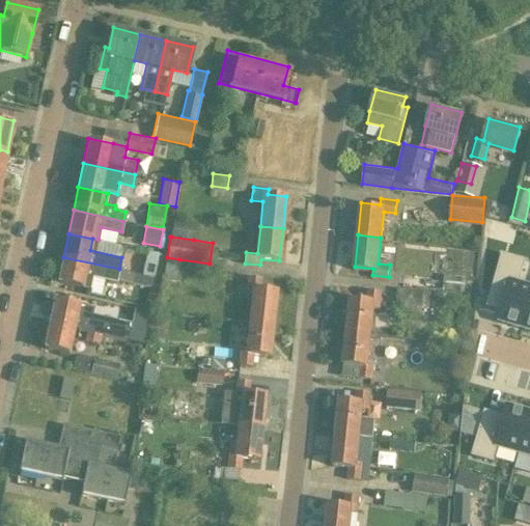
[(503,247),(491,291),(506,295),(501,314),(523,321),(529,297),(529,278),(520,275),(526,253),(503,247)]
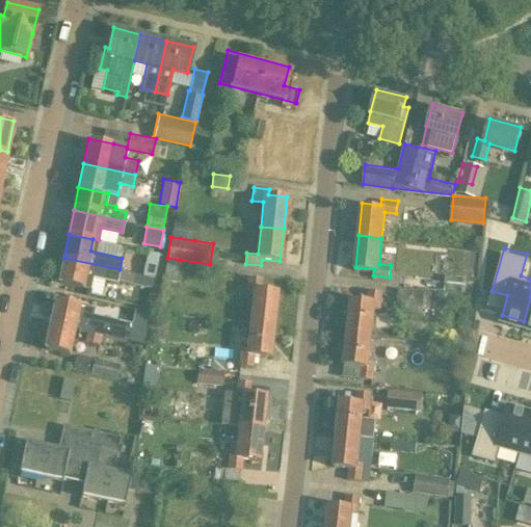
[(159,252),(149,249),(148,249),(142,273),(155,277),(159,252)]
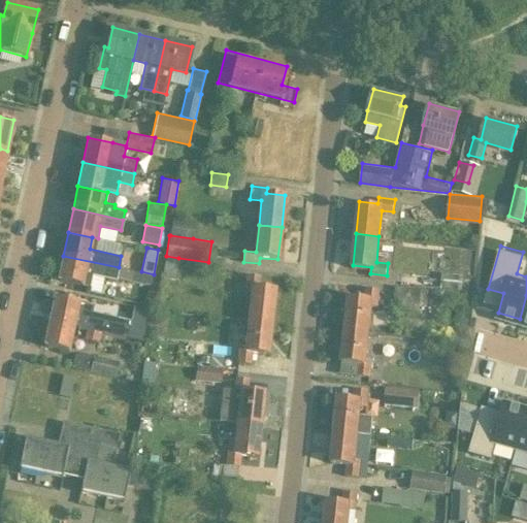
[(58,280),(90,287),(92,273),(105,275),(116,279),(119,267),(63,256),(58,280)]
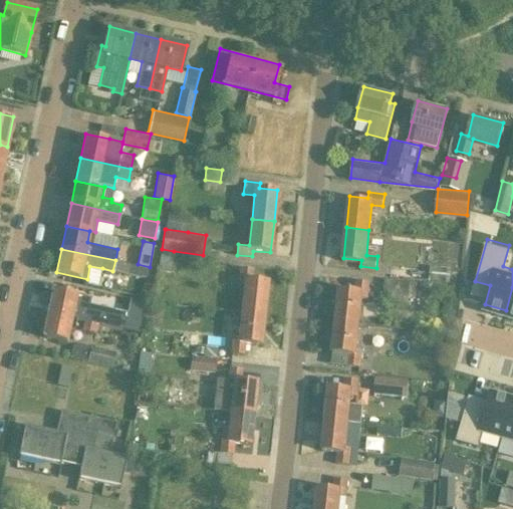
[(171,270),(174,251),(162,249),(159,268),(171,270)]
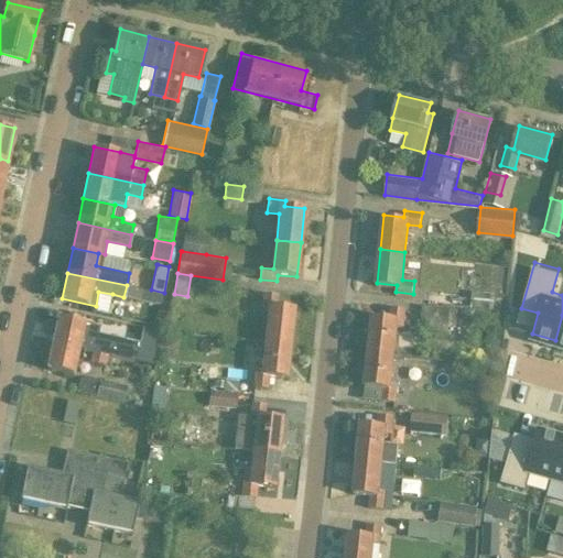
[(471,291),(426,288),(425,303),(469,305),(471,291)]
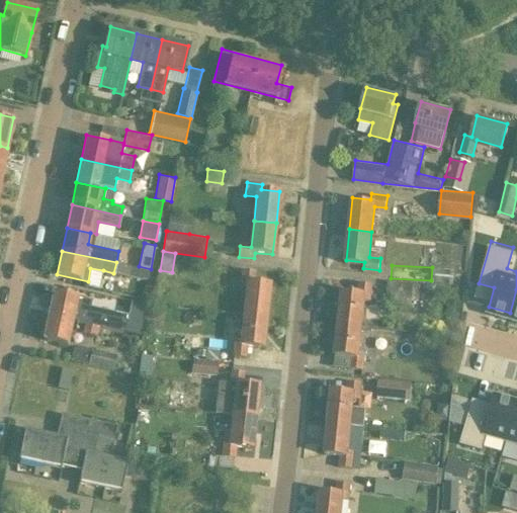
[(269,283),(253,281),(254,271),(243,269),(242,284),(247,285),(244,313),(266,315),(269,283)]
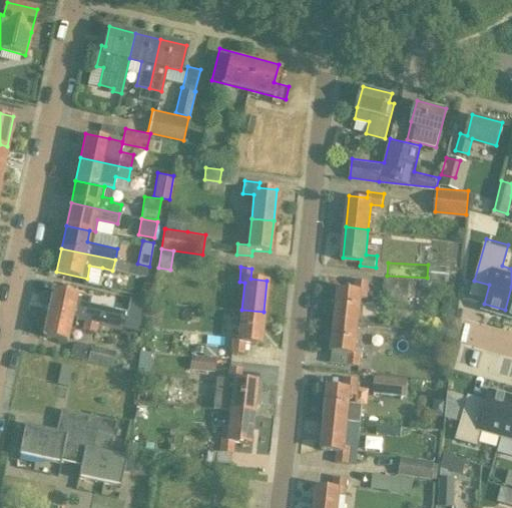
[(409,279),(385,277),(383,298),(408,300),(408,297),(415,297),(417,280),(409,280),(409,279)]
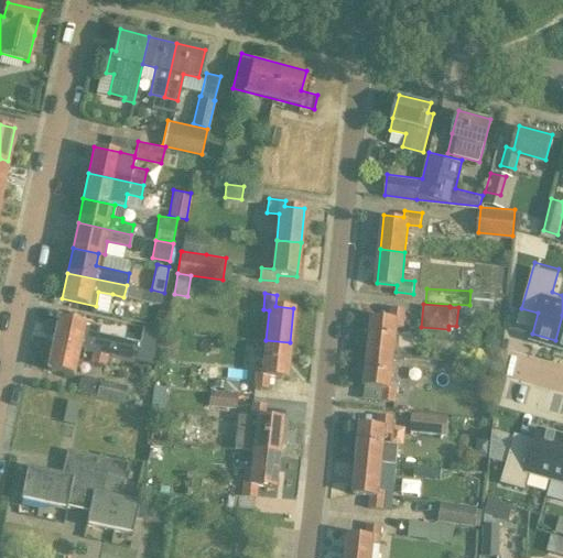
[(372,316),(369,350),(393,352),(397,324),(403,325),(405,307),(392,306),(390,318),(372,316)]
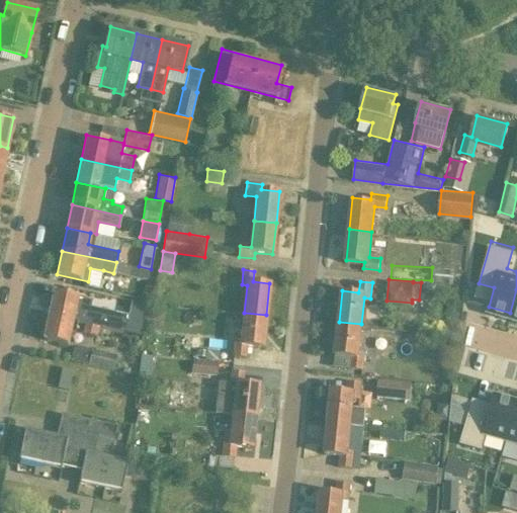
[(424,290),(447,291),(448,282),(424,281),(424,290)]
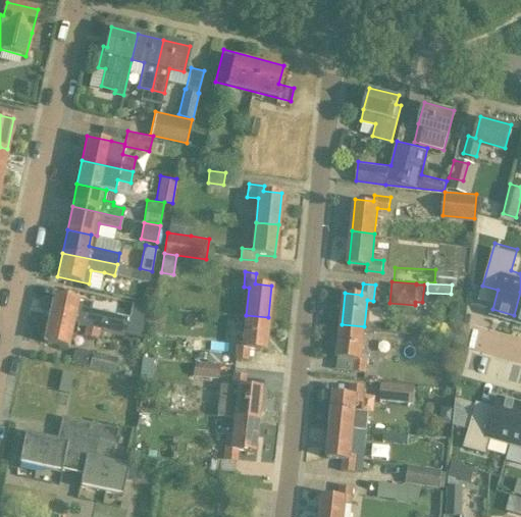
[(54,293),(49,316),(77,322),(99,327),(101,319),(101,315),(90,313),(92,301),(54,293)]
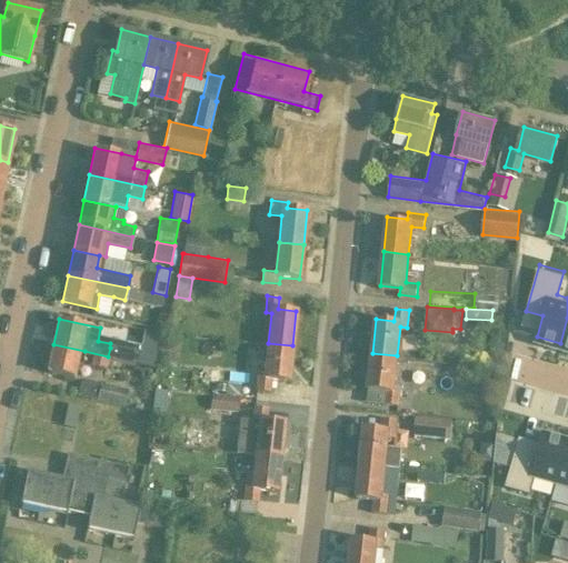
[(132,327),(129,341),(157,347),(160,332),(132,327)]
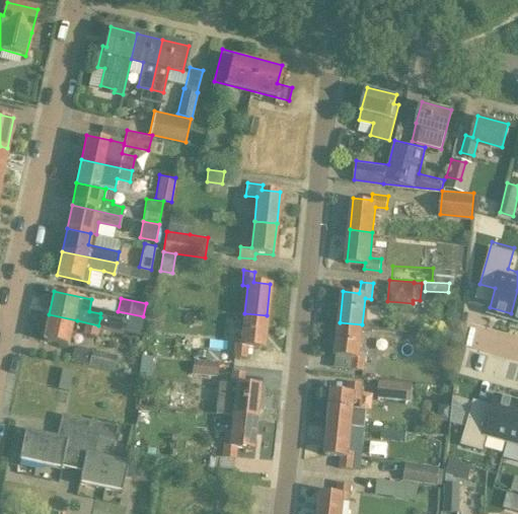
[(244,313),(241,341),(235,340),(234,355),(245,356),(247,345),(264,347),(267,315),(244,313)]
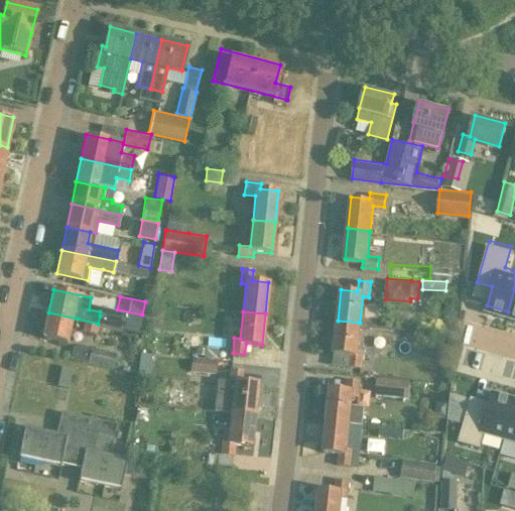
[(77,318),(48,312),(43,337),(67,342),(70,330),(74,331),(77,318)]
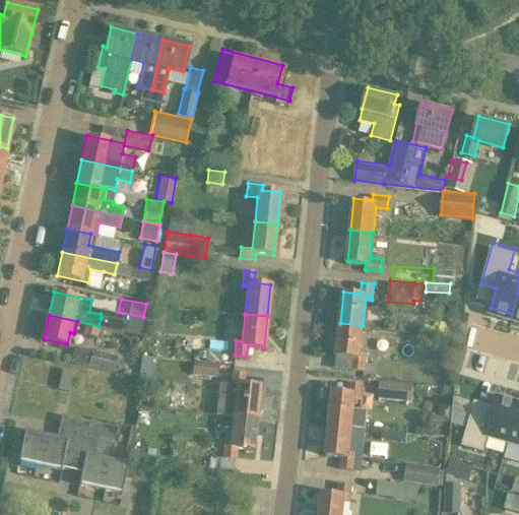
[(363,325),(340,323),(337,355),(353,357),(352,367),(364,369),(366,353),(360,352),(363,325)]
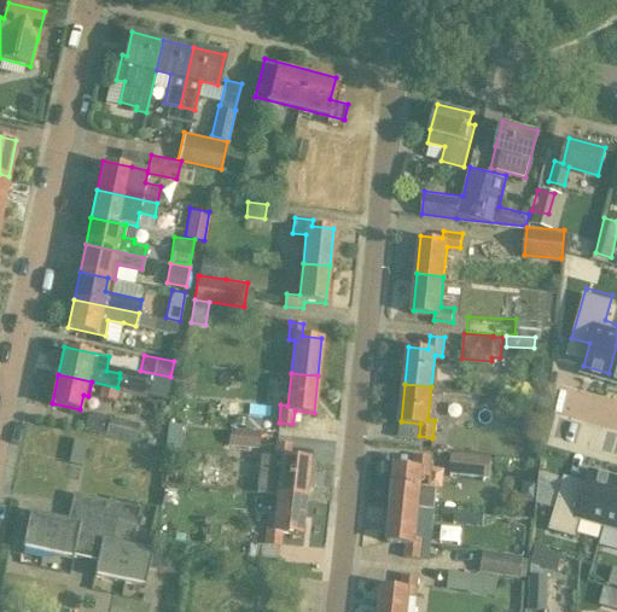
[(139,421),(88,409),(83,427),(135,438),(139,421)]
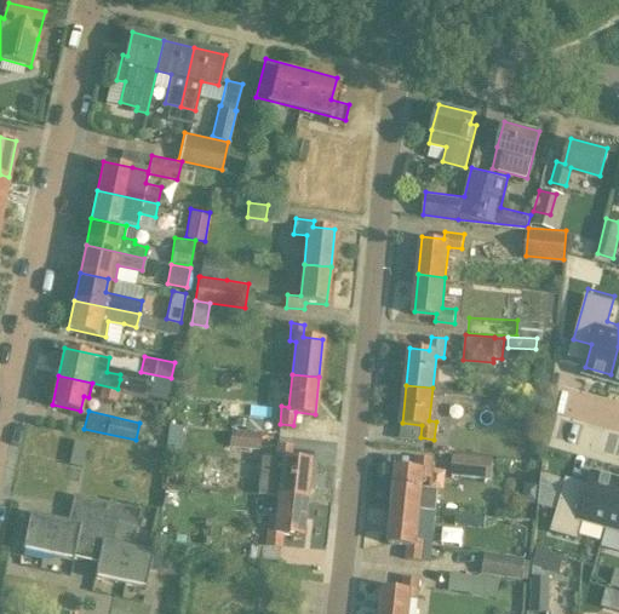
[(263,413),(239,411),(238,426),(262,429),(263,413)]
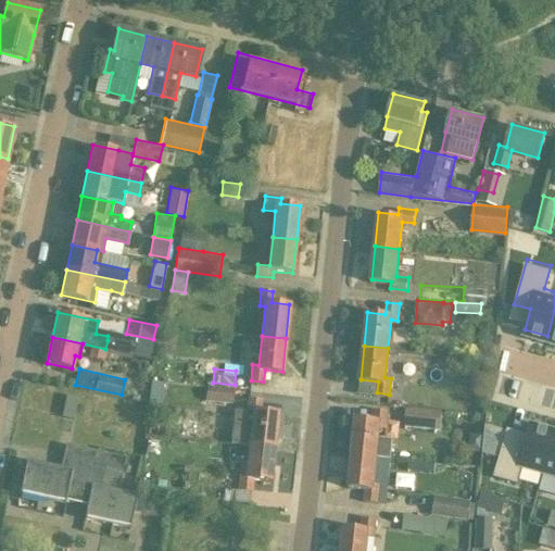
[(235,386),(206,384),(205,398),(232,400),(235,386)]
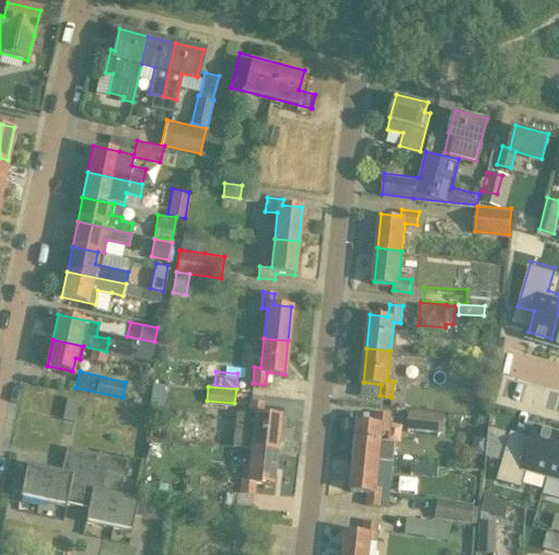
[(67,395),(62,417),(73,419),(74,419),(79,397),(67,395)]
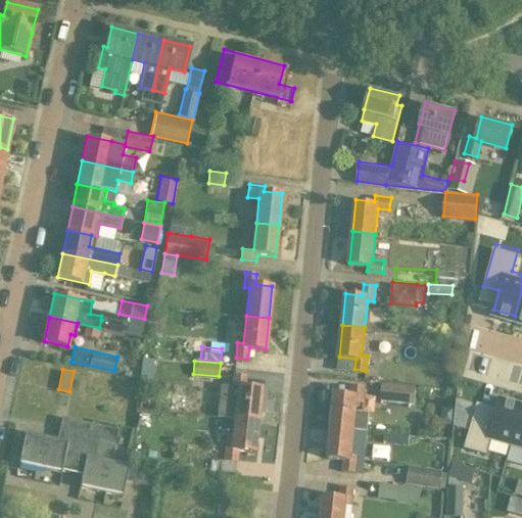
[(218,415),(235,417),(257,420),(262,388),(245,386),(246,376),(234,375),(233,386),(221,385),(218,415)]
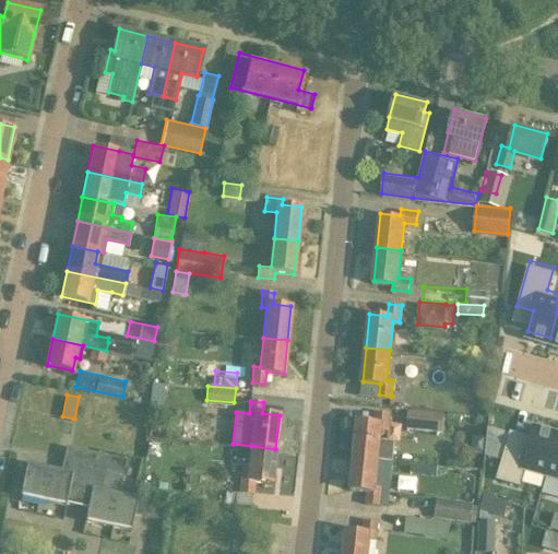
[(442,431),(444,411),(408,408),(406,426),(442,431)]
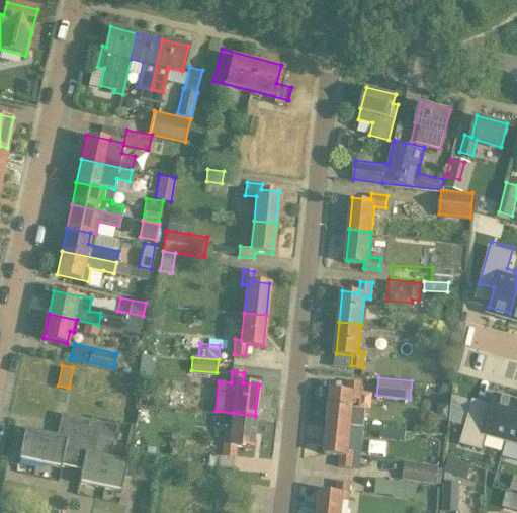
[(349,379),(348,391),(332,389),(329,420),(351,423),(364,424),(366,407),(352,406),(353,396),(359,397),(361,380),(349,379)]
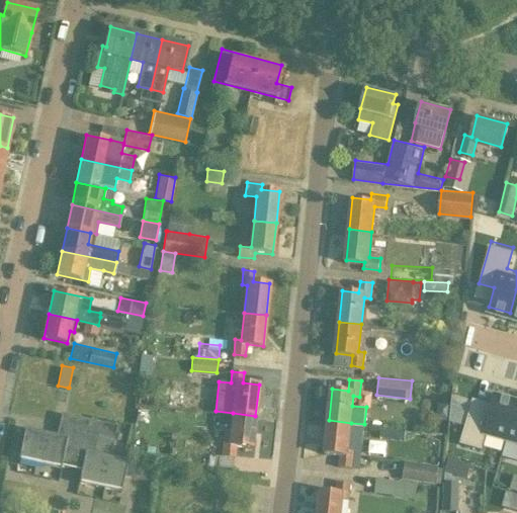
[(470,406),(460,442),(486,449),(490,435),(505,439),(516,399),(494,393),(489,412),(470,406)]
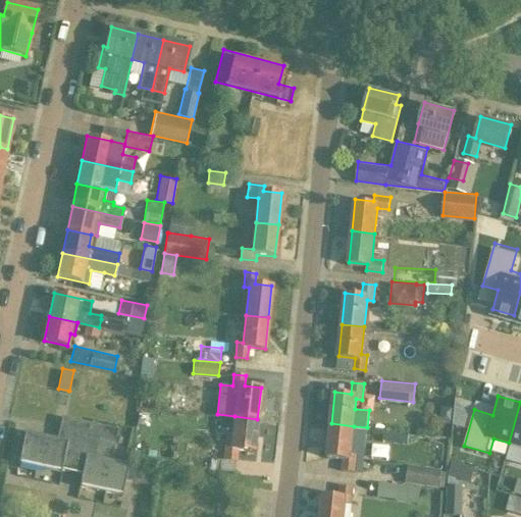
[(520,402),(509,443),(520,446),(520,461),(520,402)]
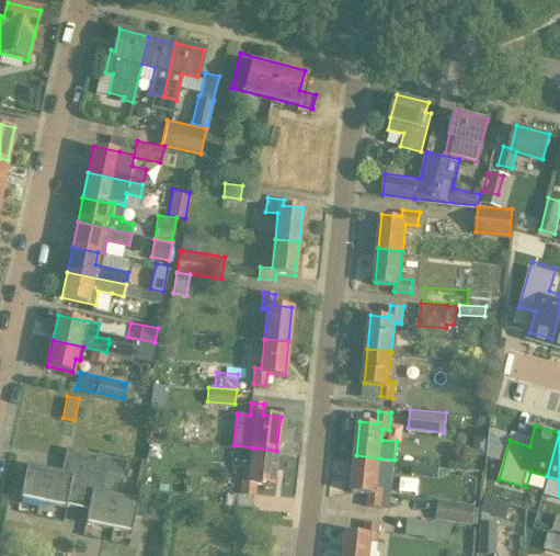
[(120,494),(124,475),(127,460),(67,446),(61,471),(27,463),(20,497),(66,507),(67,502),(89,508),(86,521),(130,531),(135,513),(160,519),(162,509),(145,506),(146,499),(120,494)]
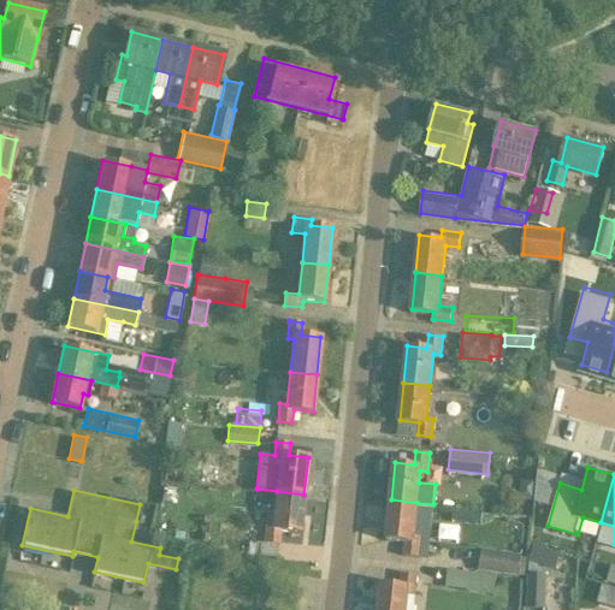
[(277,491),(275,511),(267,510),(265,542),(279,543),(281,529),(300,532),(303,495),(277,491)]
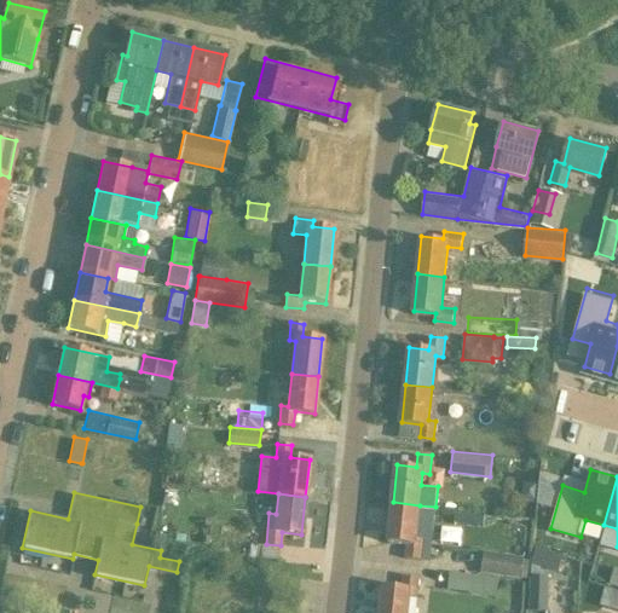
[(406,555),(421,557),(423,538),(432,539),(435,507),(420,505),(393,502),(388,539),(408,542),(406,555)]
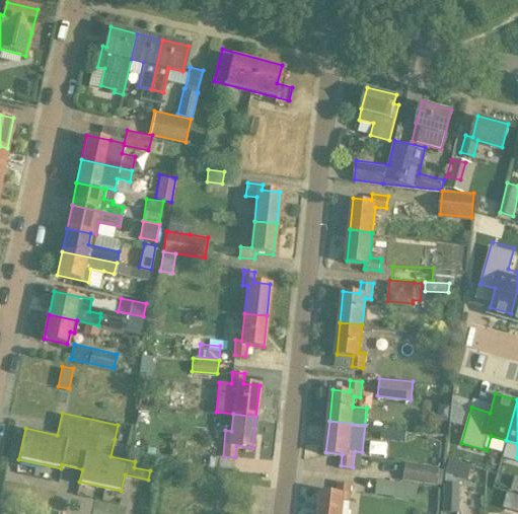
[(405,460),(403,479),(437,483),(437,484),(444,485),(446,468),(439,467),(440,464),(405,460)]
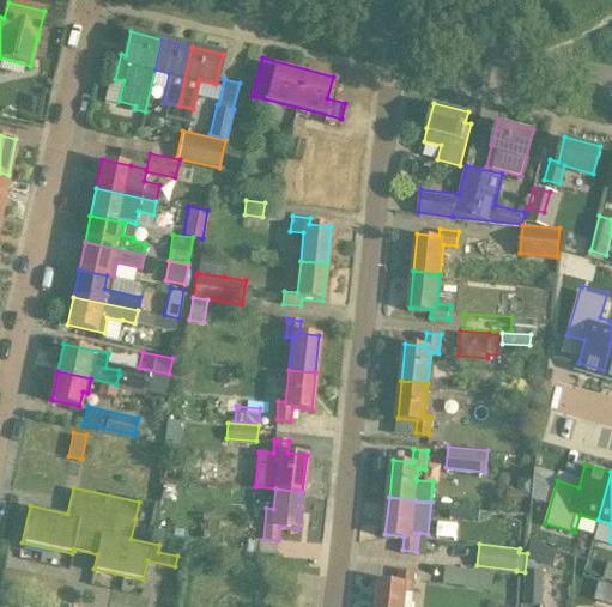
[(544,569),(526,568),(525,604),(543,604),(544,569)]
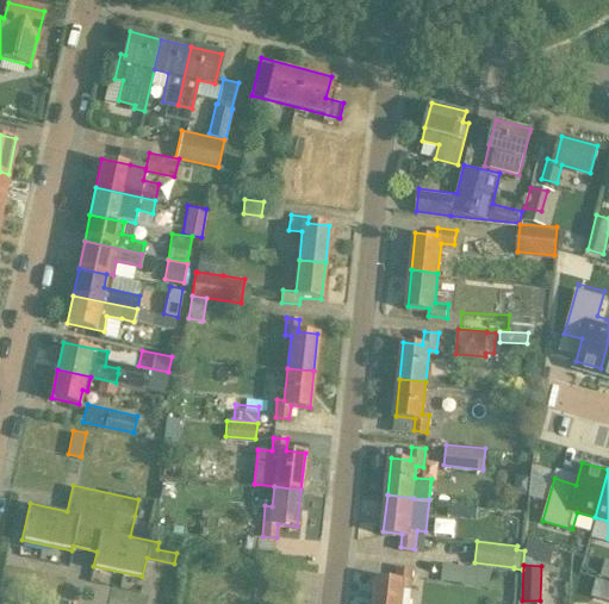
[(378,577),(374,603),(402,603),(404,585),(410,586),(412,567),(398,566),(397,579),(378,577)]
